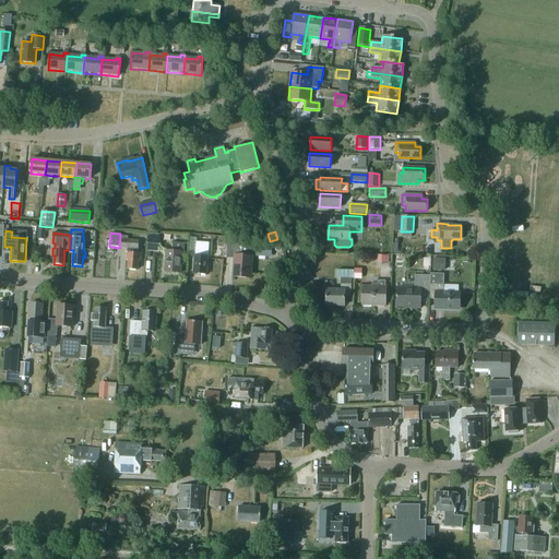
[(129,260),(128,269),(138,270),(138,261),(140,261),(141,254),(138,253),(139,240),(128,240),(128,237),(120,236),(119,248),(128,249),(127,253),(127,260),(129,260)]
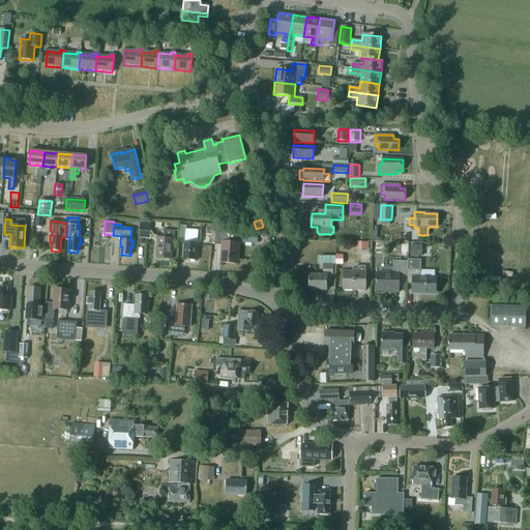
[(139,237),(149,238),(150,226),(140,225),(139,237)]
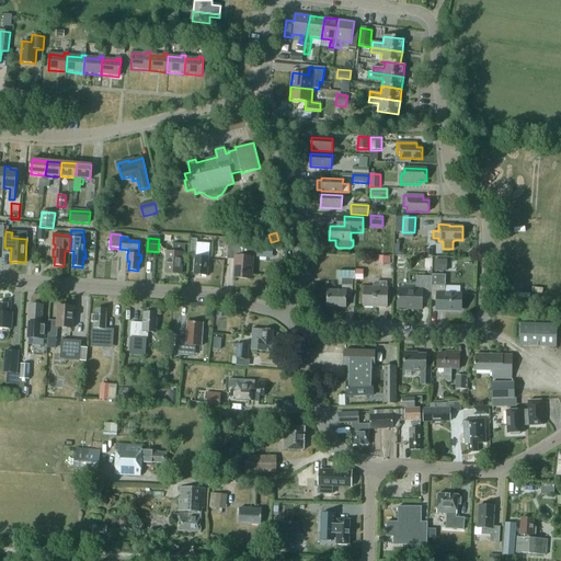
[(209,258),(208,258),(209,244),(197,243),(197,239),(191,239),(190,258),(195,259),(194,275),(207,276),(207,267),(208,266),(209,258)]
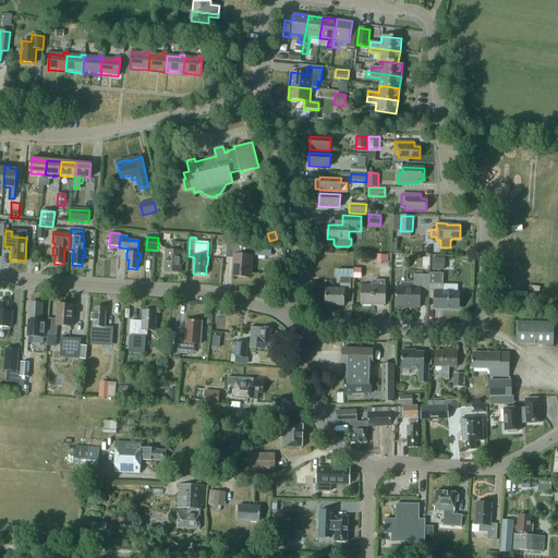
[(228,242),(227,257),(234,258),(232,277),(250,278),(252,256),(239,255),(240,243),(228,242)]
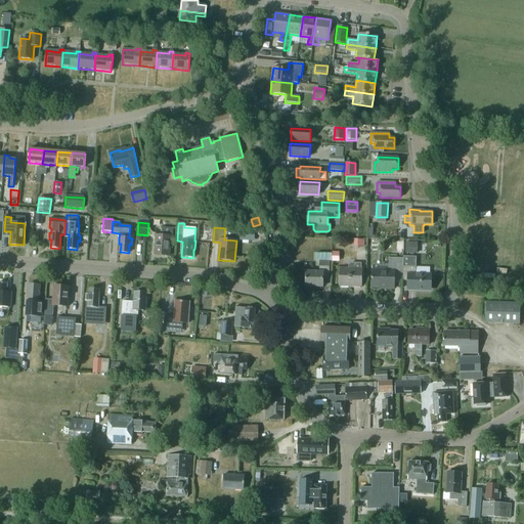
[(154,255),(169,256),(170,248),(171,248),(173,229),(162,228),(162,235),(155,235),(154,255)]
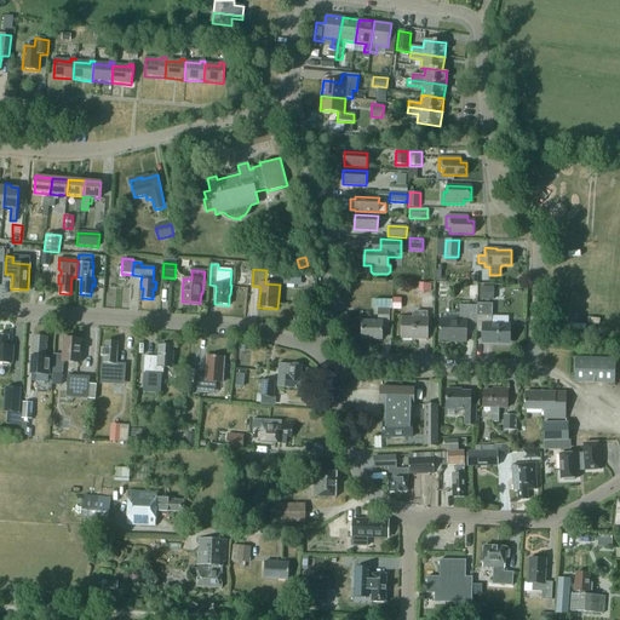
[(303,273),(285,271),(283,285),(302,286),(303,273)]
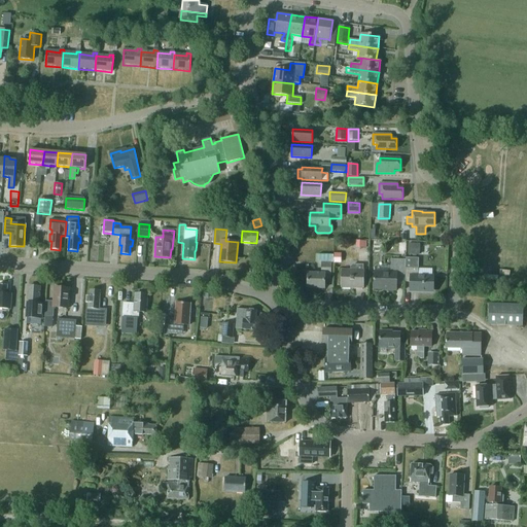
[(409,243),(409,254),(420,255),(420,244),(409,243)]
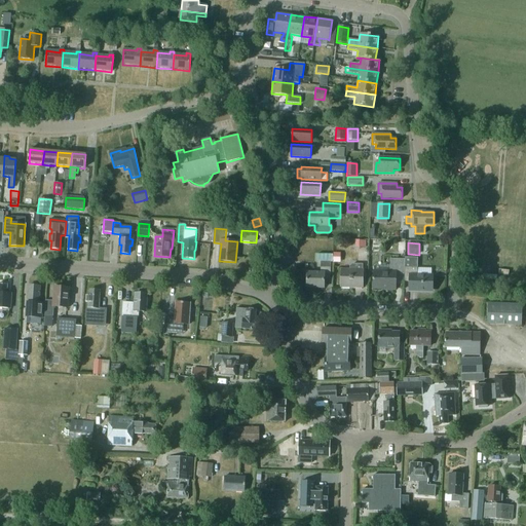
[(417,276),(418,258),(405,258),(405,282),(411,282),(410,291),(431,291),(431,276),(417,276)]
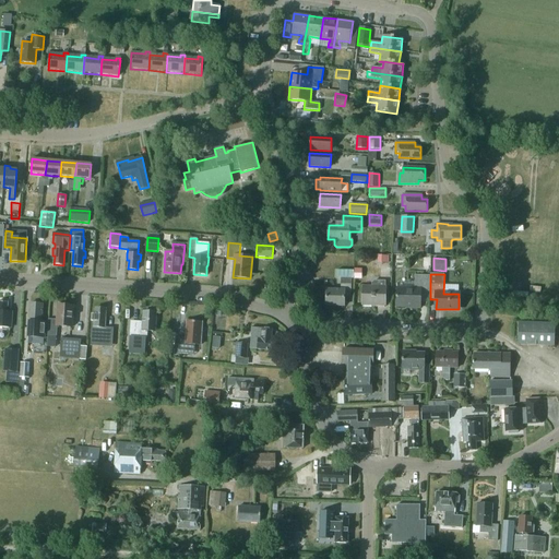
[(399,288),(397,307),(413,307),(413,308),(420,309),(421,293),(429,293),(429,276),(415,276),(415,289),(399,288)]
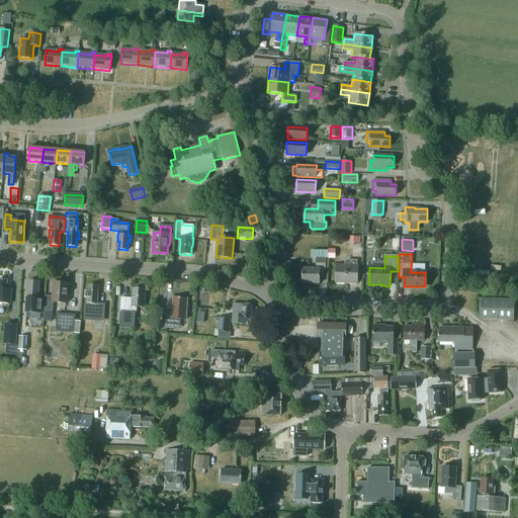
[(301,268),(301,283),(319,283),(319,274),(325,275),(325,258),(316,258),(316,269),(301,268)]
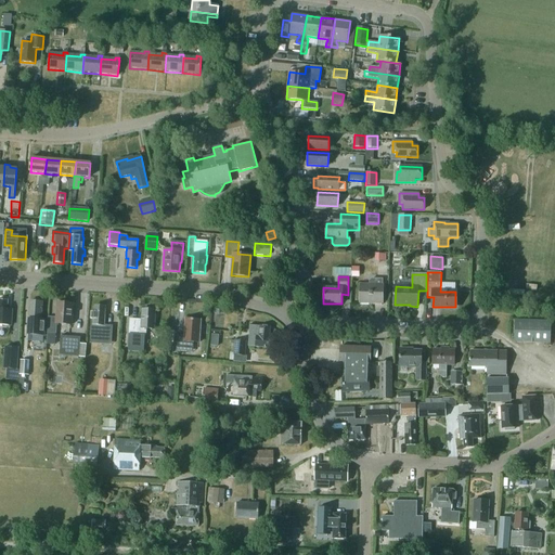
[(361,305),(383,305),(383,281),(372,281),(370,284),(370,287),(361,287),(361,305)]
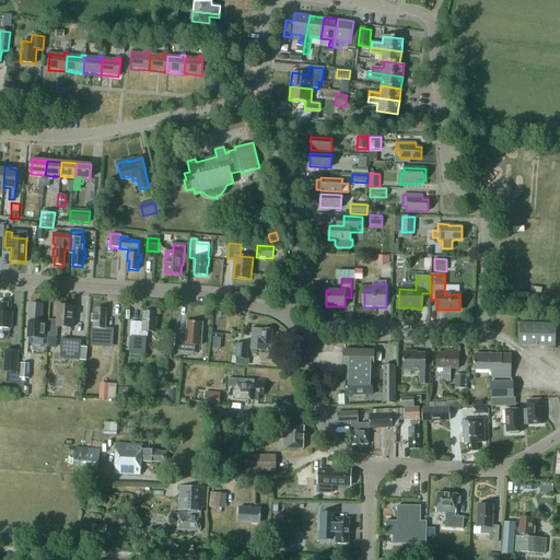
[(8,303),(0,302),(0,327),(12,329),(12,313),(8,313),(8,303)]
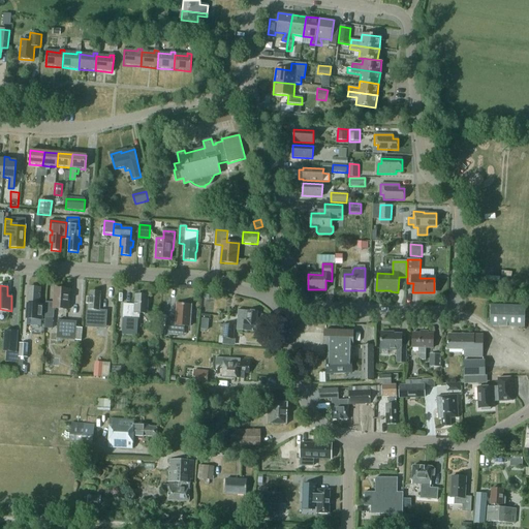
[(40,288),(29,287),(28,304),(27,319),(42,320),(43,305),(39,305),(40,288)]
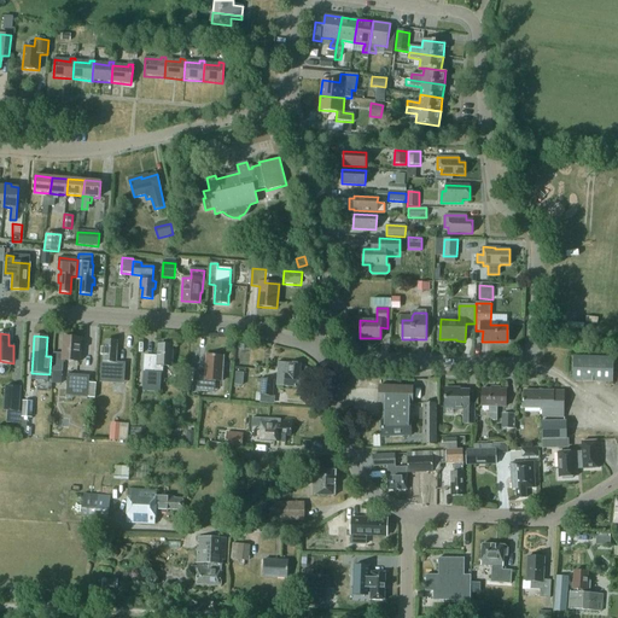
[(64,338),(63,354),(54,354),(52,371),(63,372),(64,361),(81,362),(82,339),(64,338)]
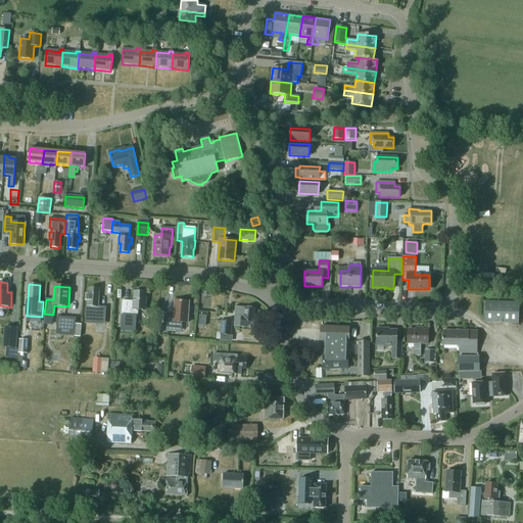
[(99,307),(99,298),(99,289),(90,289),(89,300),(88,300),(88,306),(87,306),(86,318),(96,318),(96,322),(105,323),(106,307),(99,307)]
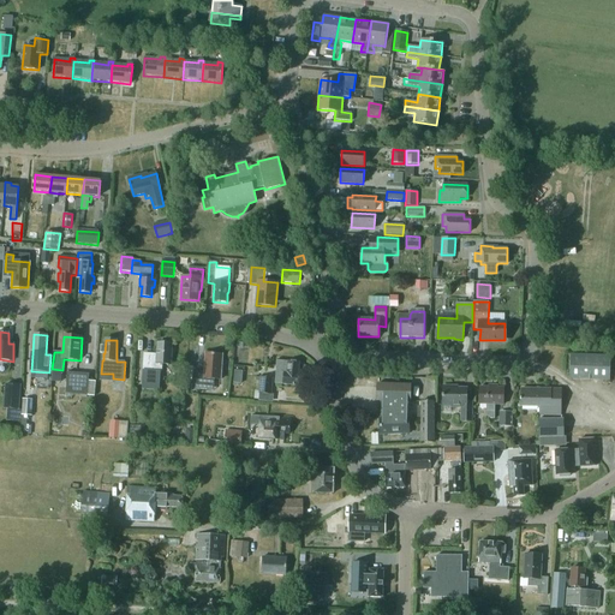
[(173,345),(157,344),(157,356),(145,354),(143,383),(160,384),(160,378),(161,378),(162,365),(172,365),(173,345)]
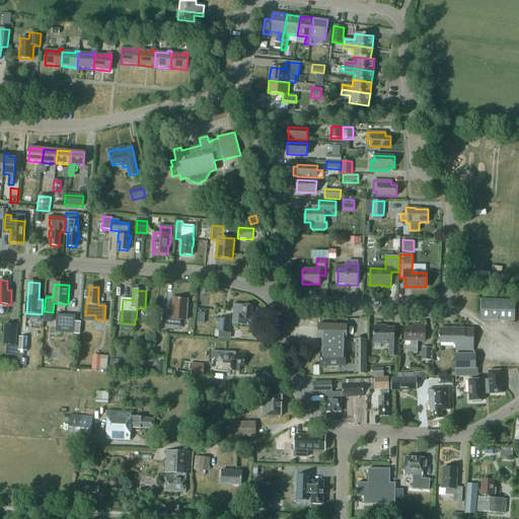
[(173,299),(172,314),(166,314),(165,328),(175,329),(175,320),(187,321),(188,300),(173,299)]
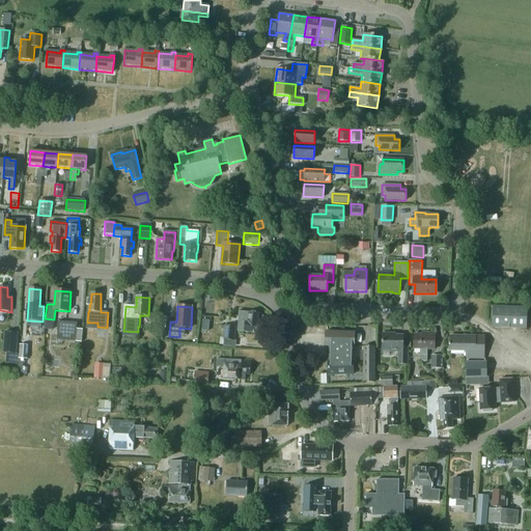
[(493,308),(493,329),(526,329),(527,308),(493,308)]
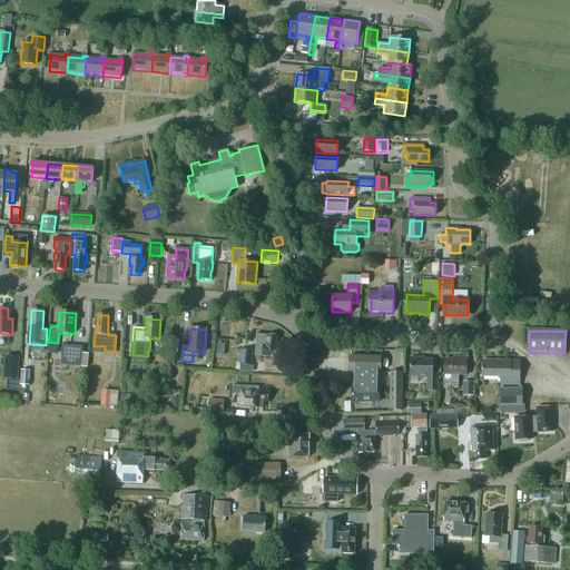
[(278,336),(257,335),(256,342),(257,342),(256,356),(279,357),(279,346),(277,346),(278,336)]
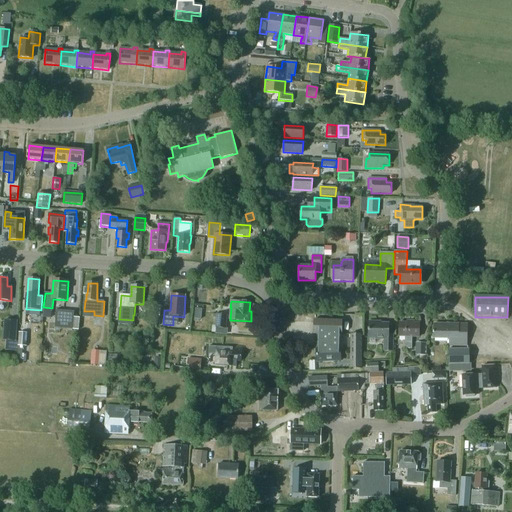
[(73,329),(74,312),(57,310),(55,328),(73,329)]
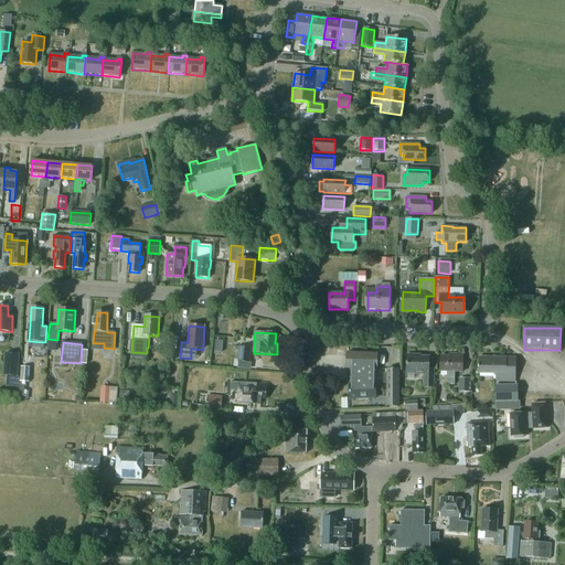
[(251,362),(252,348),(241,347),(240,362),(251,362)]
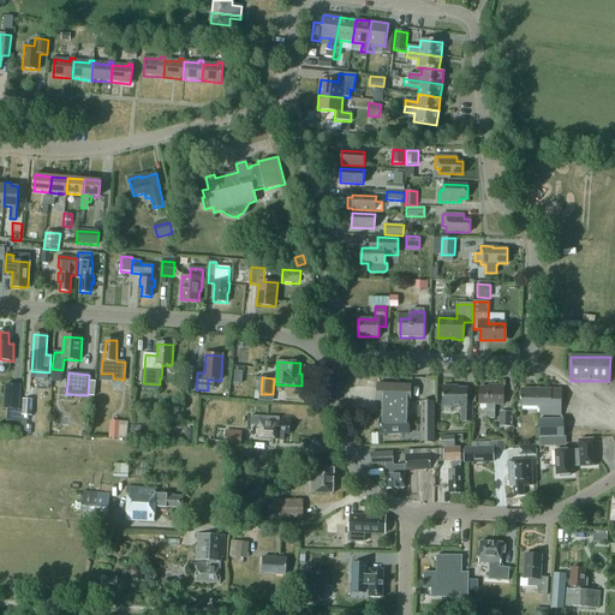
[(5,408),(6,408),(6,421),(21,422),(22,410),(19,408),(21,386),(6,384),(5,408)]
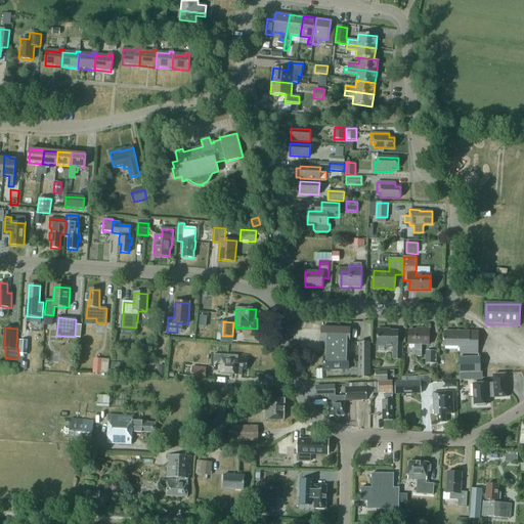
[(350,329),(321,328),(320,342),(329,342),(328,356),(323,356),(324,370),(349,369),(349,350),(349,343),(350,343),(350,329)]
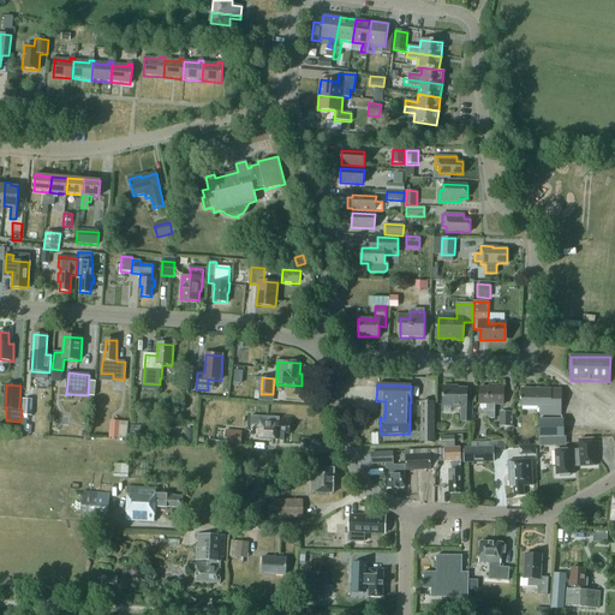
[(442,412),(451,412),(452,407),(461,407),(460,421),(471,421),(471,407),(466,407),(467,389),(458,388),(458,387),(443,386),(442,412)]
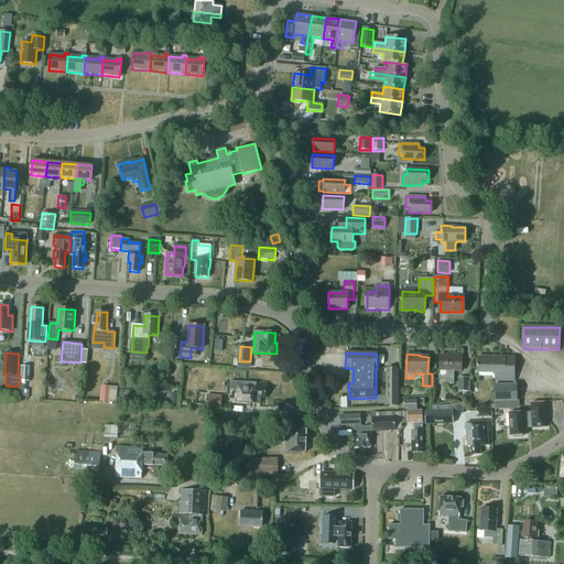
[(454,384),(454,371),(462,371),(462,356),(440,356),(440,371),(447,371),(447,384),(454,384)]
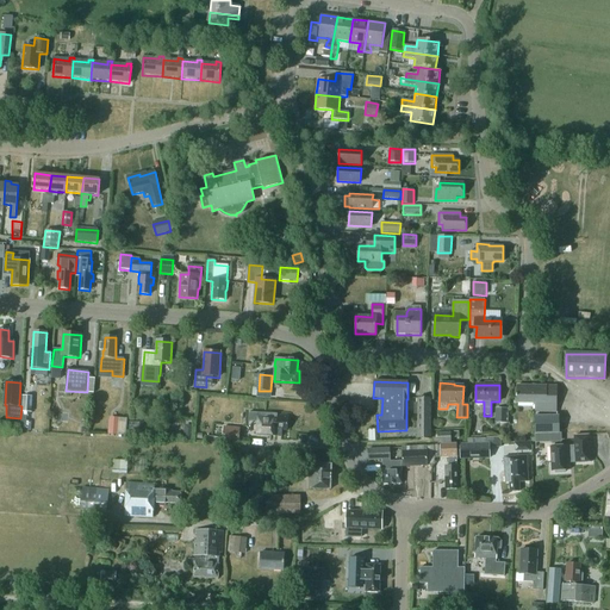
[(518,385),(518,388),(517,403),(535,404),(535,412),(556,414),(556,404),(558,387),(547,386),(518,385)]
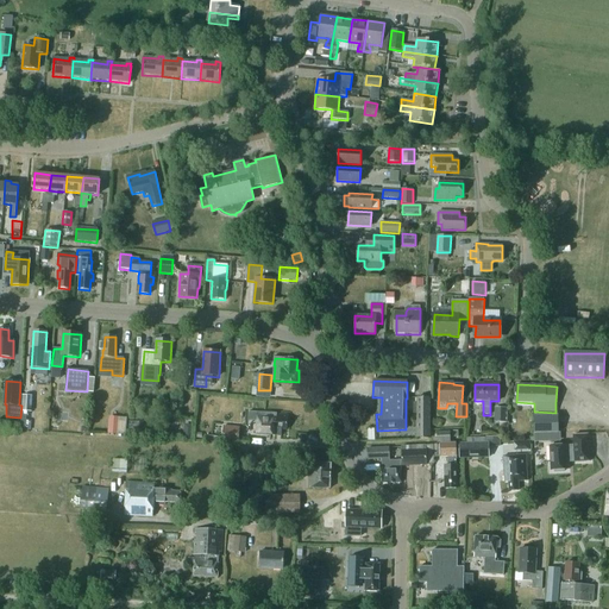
[(591,409),(594,403),(567,393),(564,399),(591,409)]
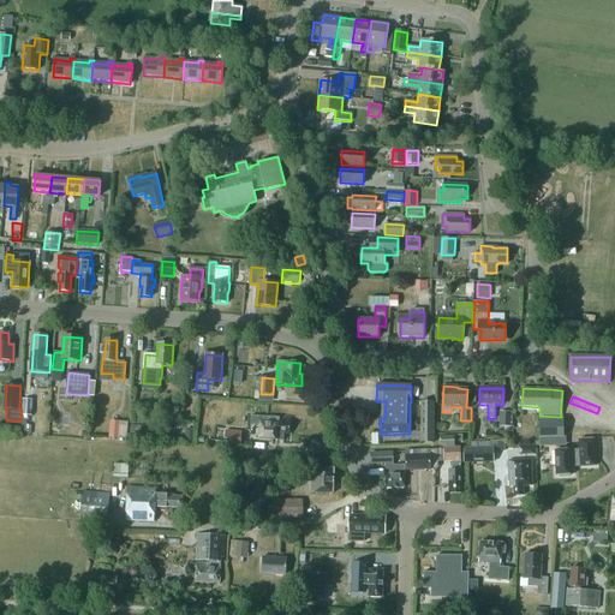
[(31,416),(33,400),(24,399),(23,416),(31,416)]
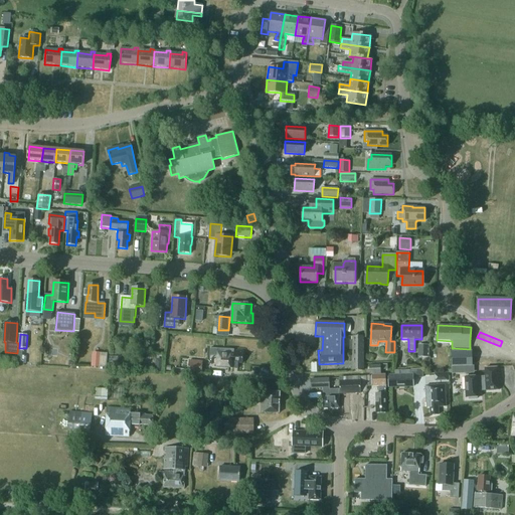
[(364,370),(364,337),(353,337),(353,370),(364,370)]
